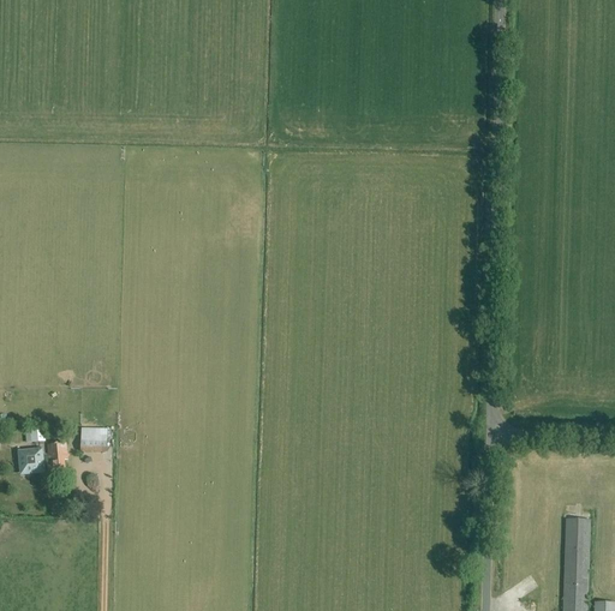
[(55,419),(55,408),(31,408),(31,419),(55,419)]
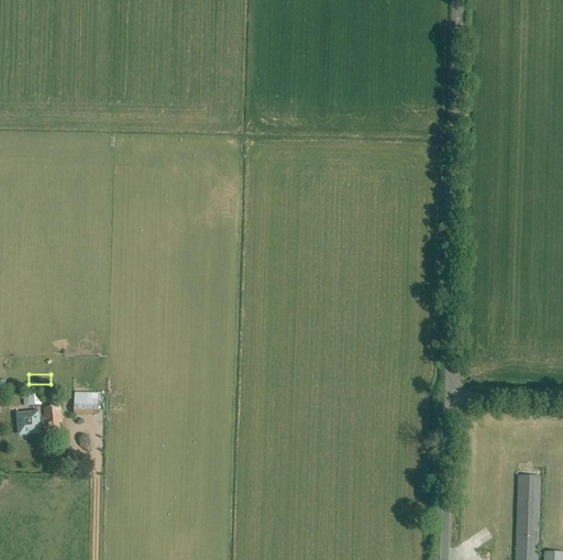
[(29,404),(42,403),(41,391),(28,392),(29,404)]
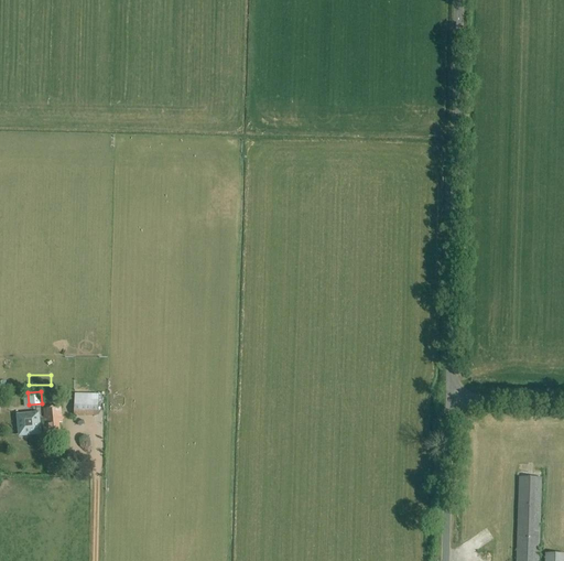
[(74,392),(74,414),(97,414),(97,392),(74,392)]
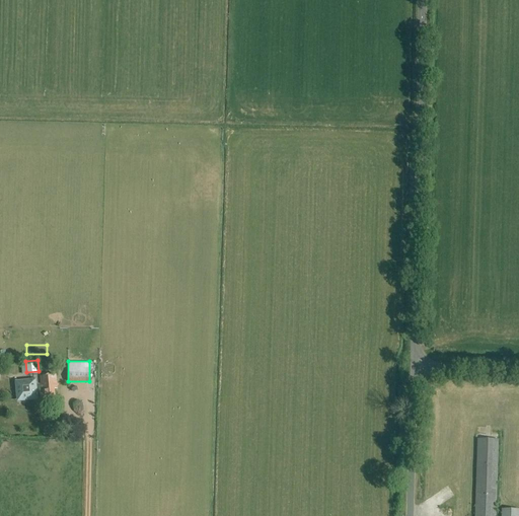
[(40,382),(36,382),(38,391),(40,391),(41,399),(55,398),(54,386),(57,386),(56,372),(41,373),(42,384),(41,384),(40,382)]
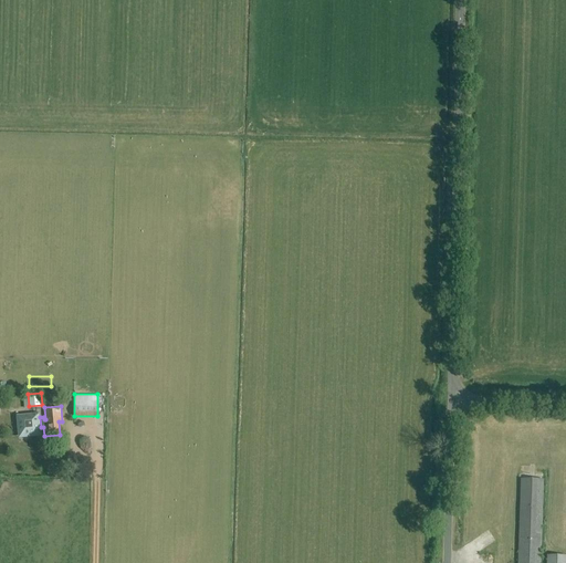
[(40,412),(17,414),(18,436),(41,435),(41,427),(40,417),(40,412)]
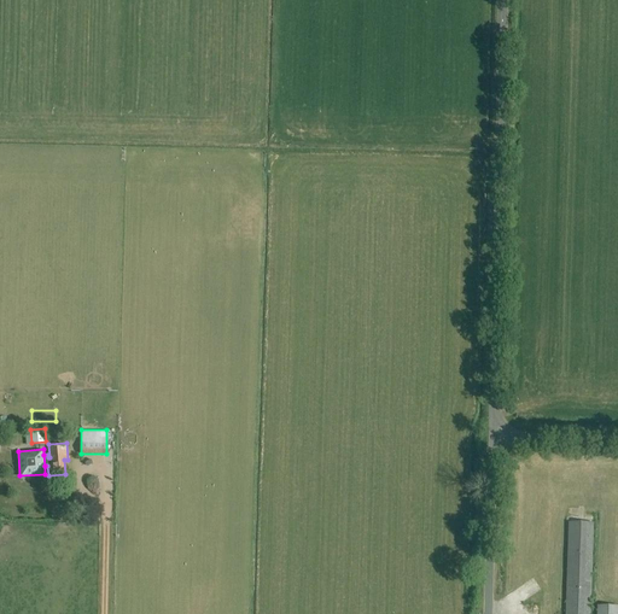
[(589,613),(593,520),(569,520),(565,613),(589,613)]
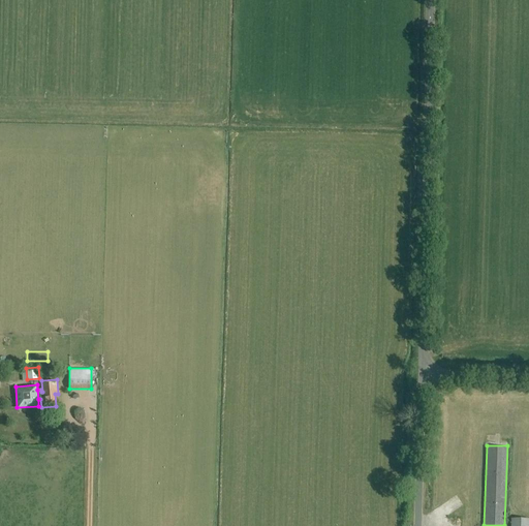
[(528,525),(528,517),(511,517),(510,525),(528,525)]
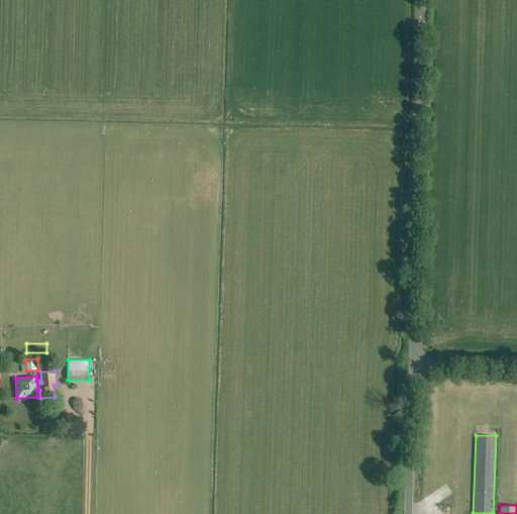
All buildings are outlined.
